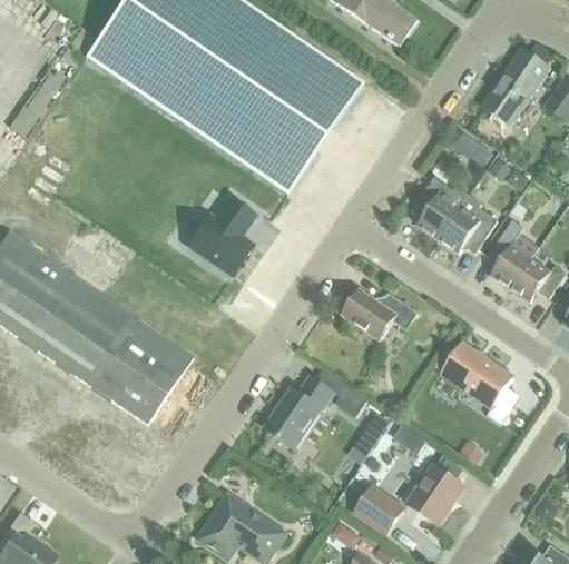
[(286,193),(362,82),(241,0),(121,0),(85,56),(286,193)]
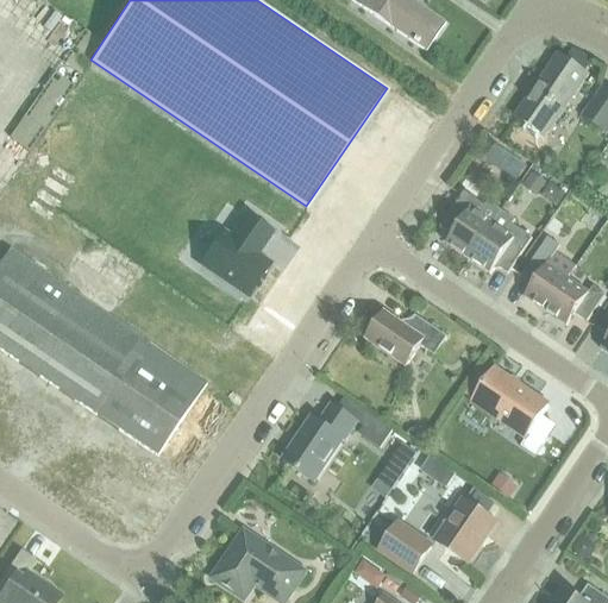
[(425,46),(444,19),(415,0),(357,0),(425,46)]
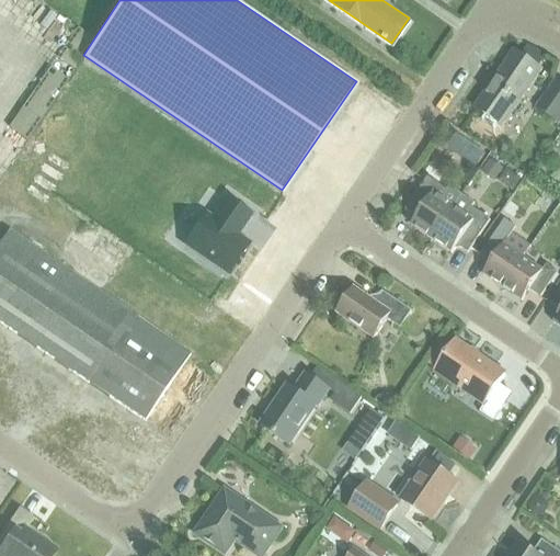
[(501,122),(540,64),(514,47),(476,104),(501,122)]
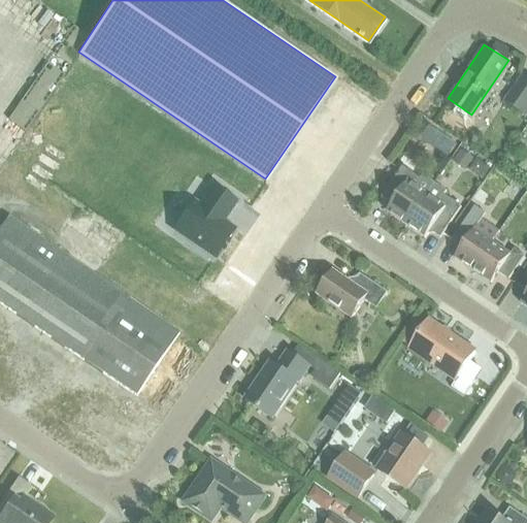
[(526,108),(526,72),(522,70),(504,96),(526,111),(526,108)]
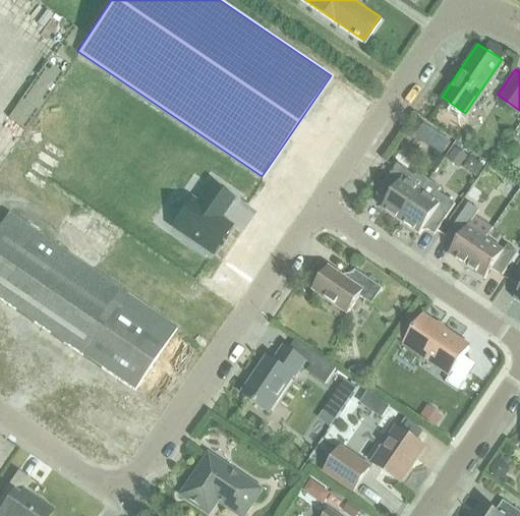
[(25,92),(7,113),(22,125),(41,104),(25,92)]
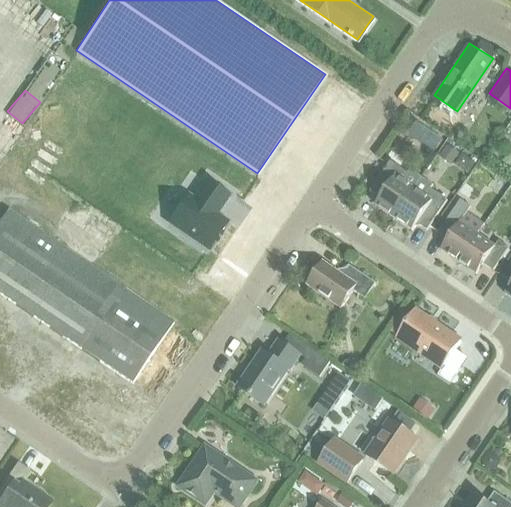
[(412,114),(401,131),(419,142),(428,124),(412,114)]
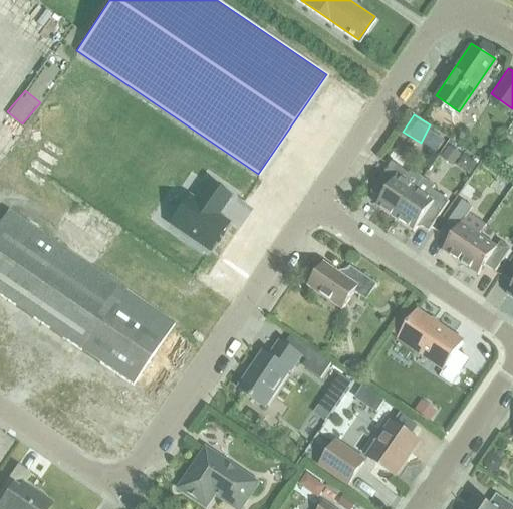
[(447,143),(438,155),(450,163),(459,152),(447,143)]
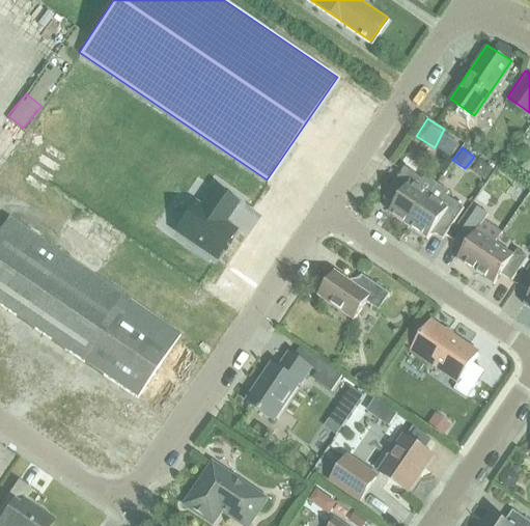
[(472,166),(483,175),(492,164),(480,156),(472,166)]
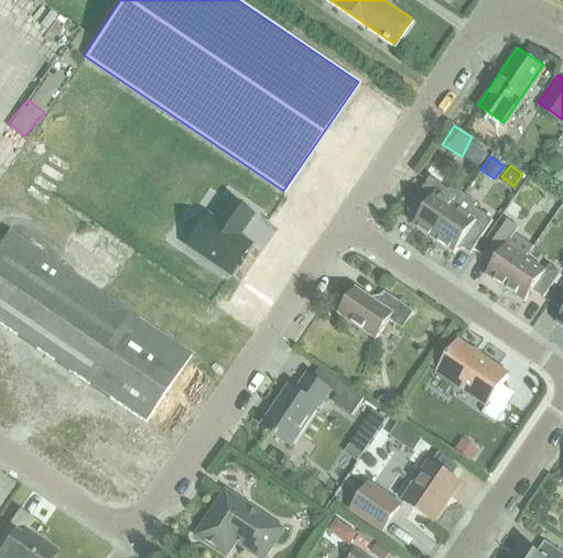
[(433,237),(461,196),(463,192),(450,183),(446,187),(429,175),(407,208),(418,215),(412,222),(433,237)]
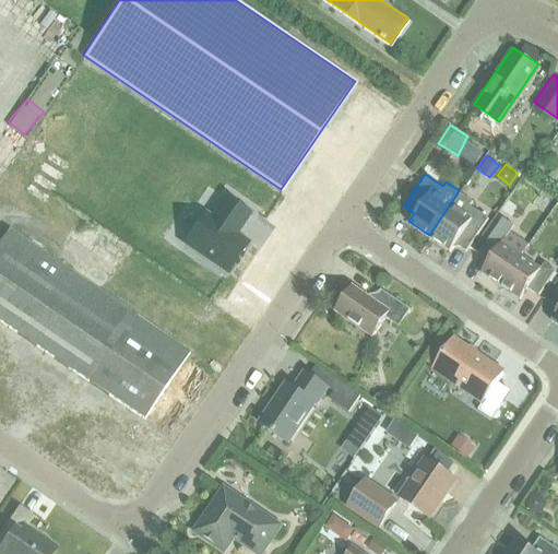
[(456,195),(429,235),(449,248),(454,242),(465,248),(487,215),(469,203),(472,199),(459,190),(456,195)]
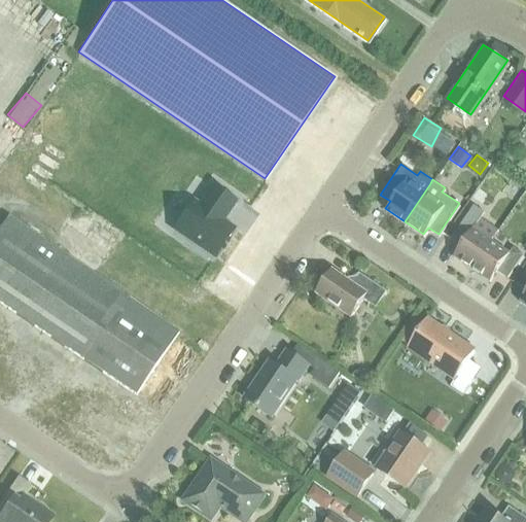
[(191,198),(172,227),(213,254),(233,225),(220,217),(233,199),(211,183),(198,202),(191,198)]
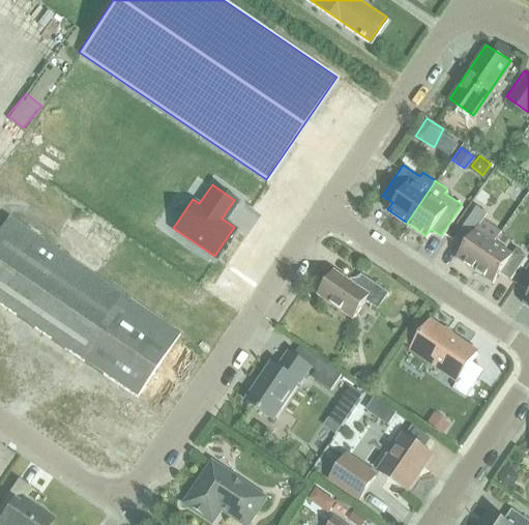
[(473,268),(493,240),(500,229),(481,217),(487,211),(475,204),(452,238),(462,245),(456,256),(473,268)]
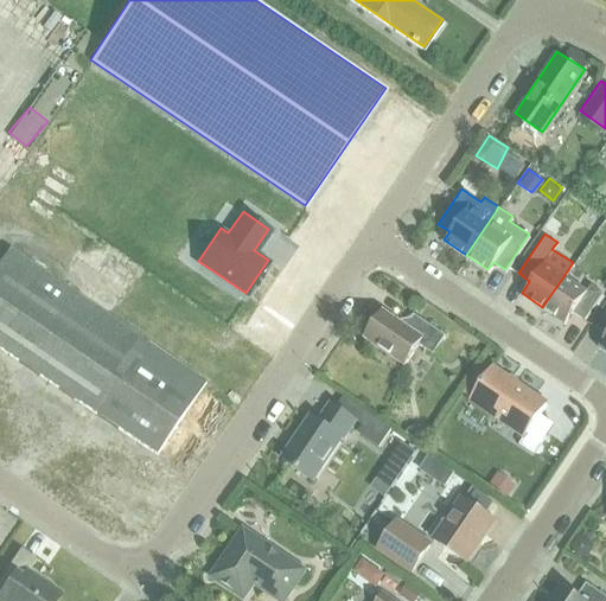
[(10,244),(0,257),(0,344),(155,451),(205,378),(10,244)]
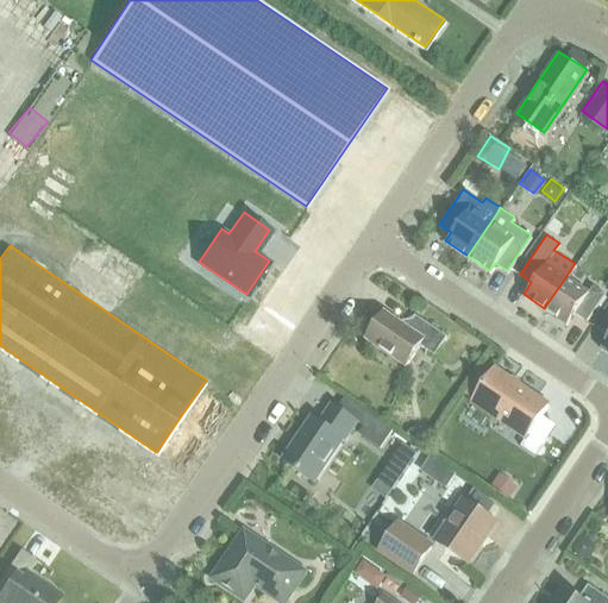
[(585,319),(605,291),(591,283),(587,290),(566,276),(544,308),(565,322),(574,311),(585,319)]
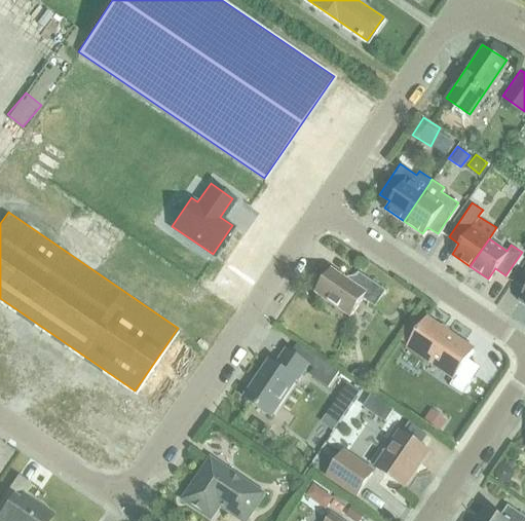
[(524,303),(524,265),(514,282),(524,288),(518,298),(524,303)]
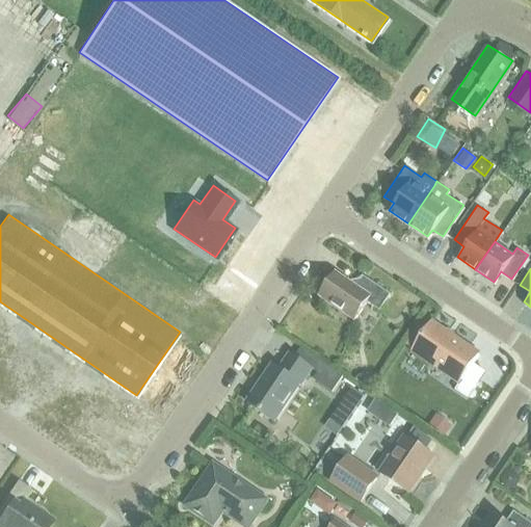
[(354,283),(335,269),(318,293),(353,317),(366,299),(378,308),(389,292),(362,272),(354,283)]
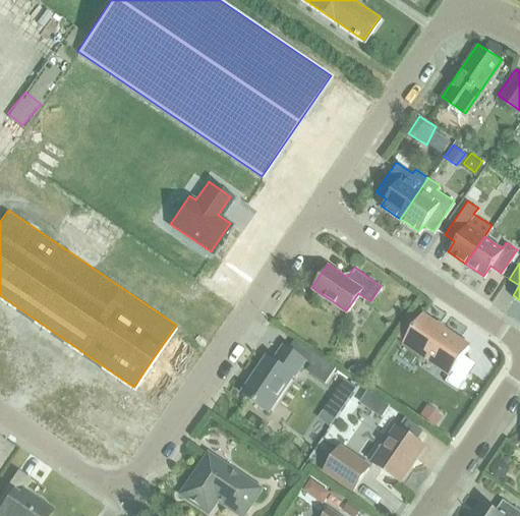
[(410,314),(397,334),(403,338),(402,340),(450,371),(445,379),(457,387),(473,361),(462,353),(468,344),(420,312),(416,319),(410,314)]
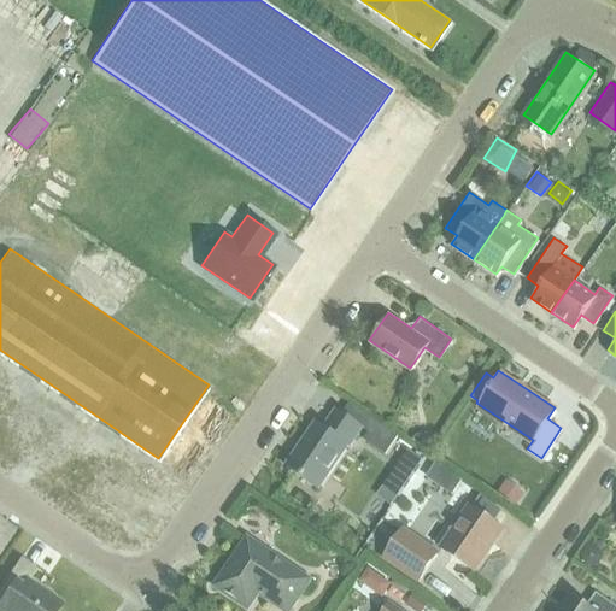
[(340,411),(335,407),(322,426),(315,419),(285,463),(316,485),(346,442),(347,444),(359,424),(340,411)]
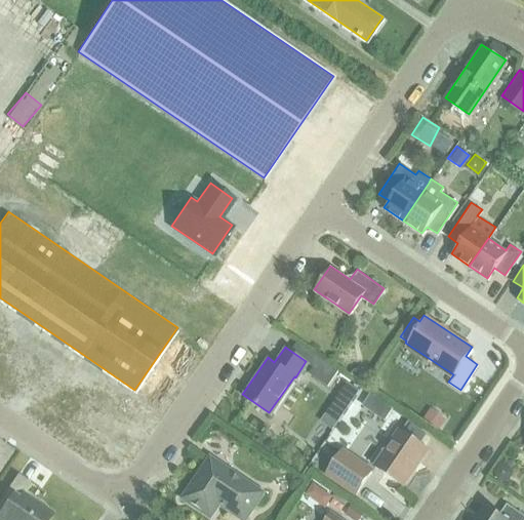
[(353,368),(351,371),(360,380),(368,369),(365,366),(353,368)]
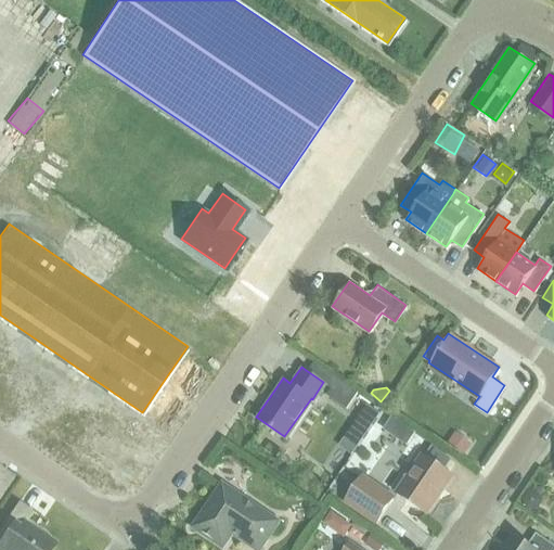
[(358,413),(350,423),(363,433),(371,422),(358,413)]
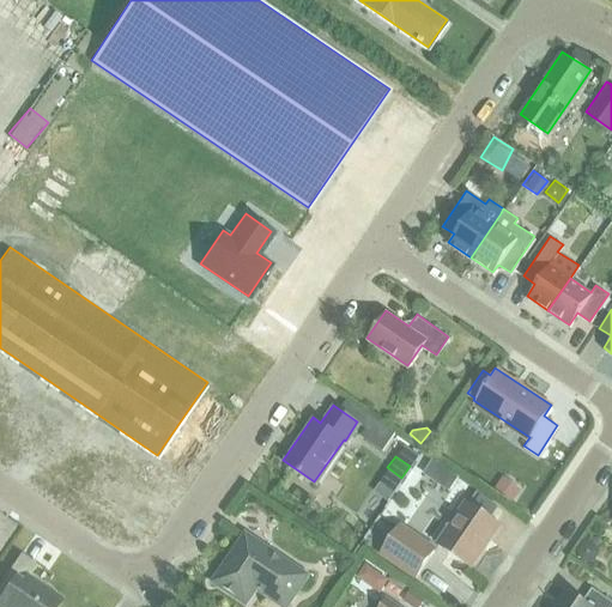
[(502,474),(494,487),(508,498),(516,485),(502,474)]
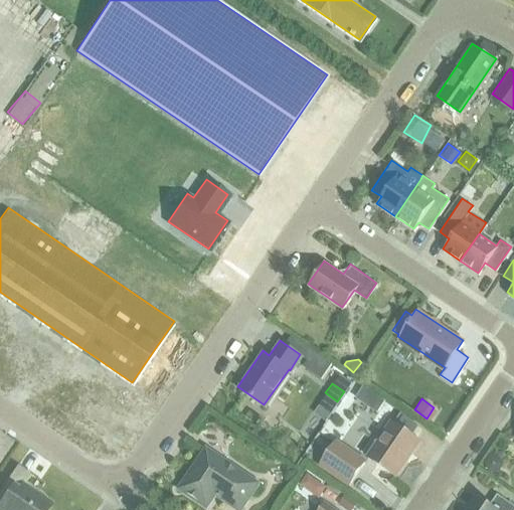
[(418,439),(413,435),(420,423),(400,410),(393,420),(390,419),(366,455),(394,474),(418,439)]
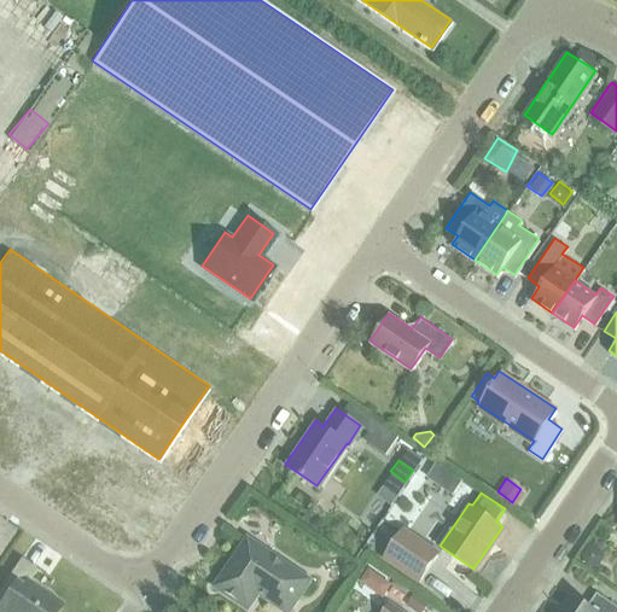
[(436,551),(402,528),(383,555),(418,578),(436,551)]
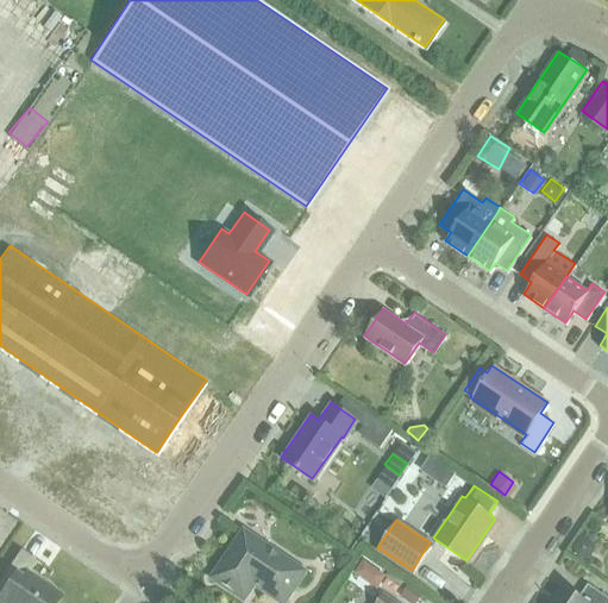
[(302,570),(243,529),(212,575),(243,596),(252,580),(282,601),(302,570)]
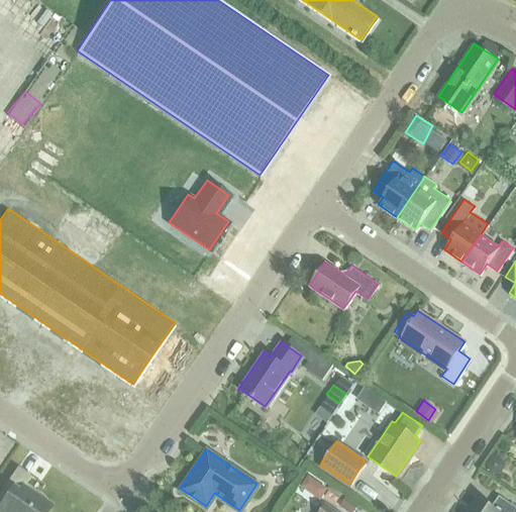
[(0,509),(3,511),(44,511),(50,503),(22,484),(30,473),(16,464),(0,487),(0,500),(1,501),(0,501),(0,509)]
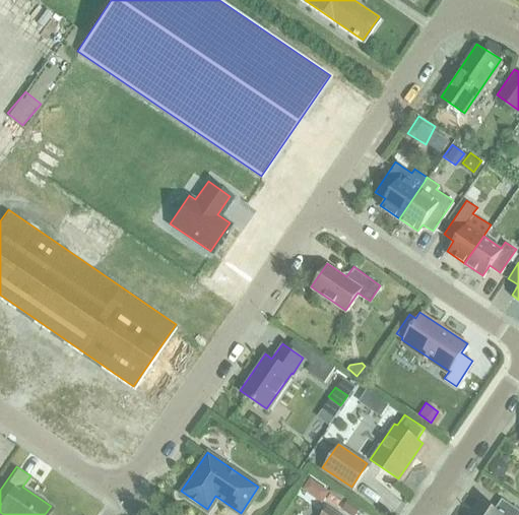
[(517,514),(518,513),(518,509),(501,497),(493,508),(479,499),(468,514),(517,514)]
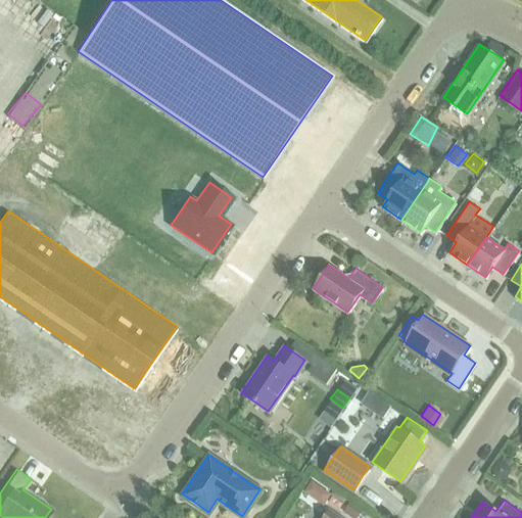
[(377,517),(356,503),(348,513),(356,517),(377,517)]
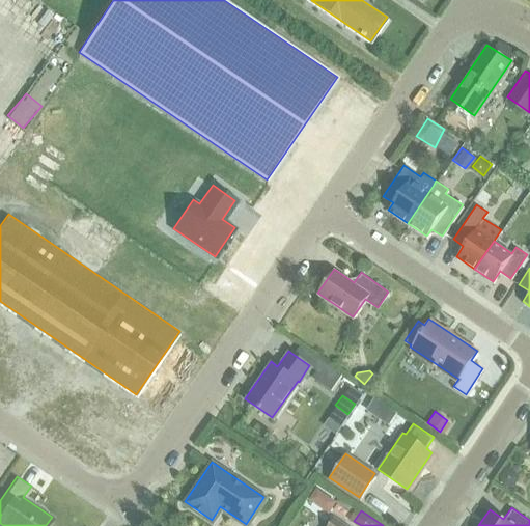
[(350,525),(334,515),(326,525),(350,525)]
